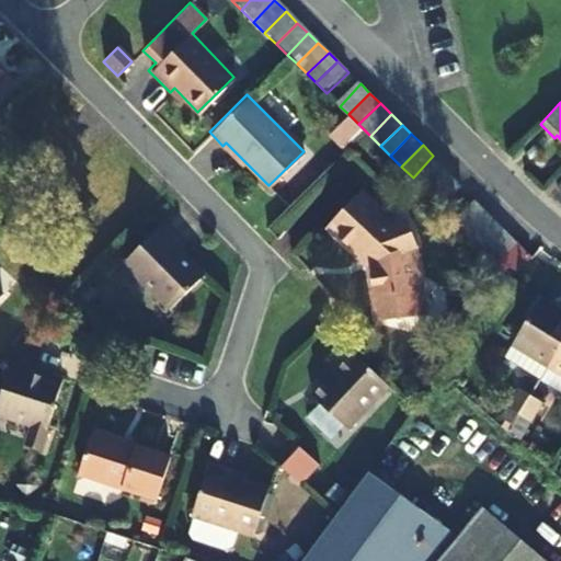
[(416,241),(408,218),(393,225),(362,192),(327,226),(366,264),(376,321),(423,312),(412,243),(416,241)]
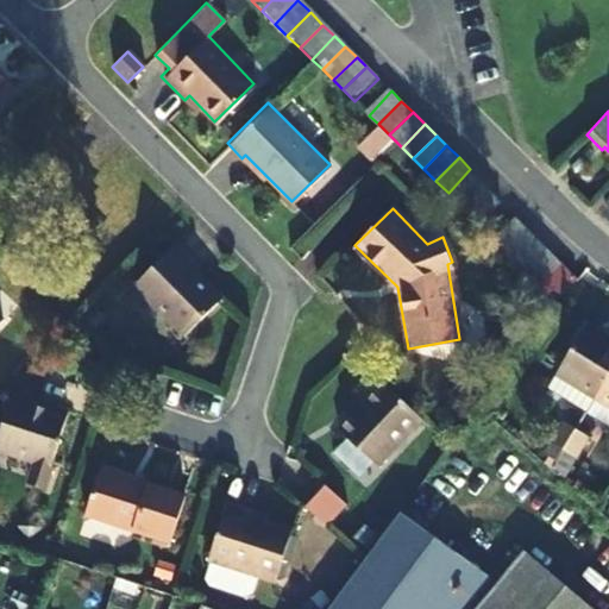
[(532,274),(554,251),(542,240),(520,263),(532,274)]
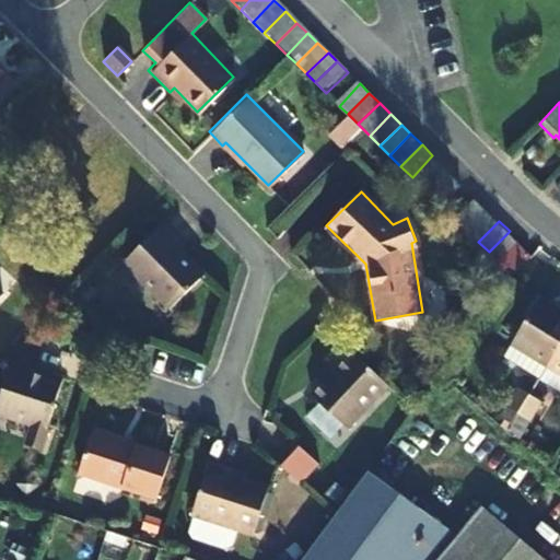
[(161,225),(123,264),(170,311),(206,275),(179,249),(182,247),(161,225)]
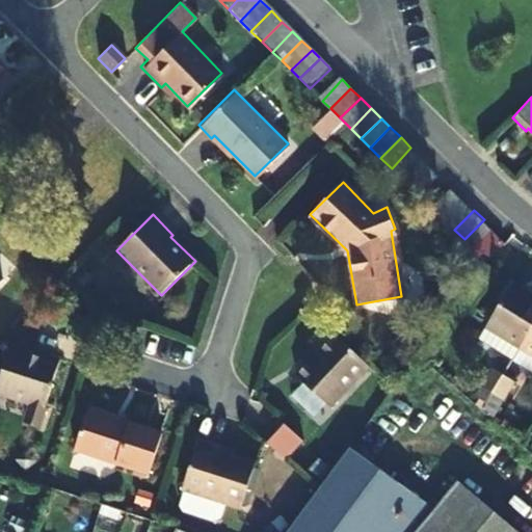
[(474,249),(494,230),(484,219),(464,239),(474,249)]
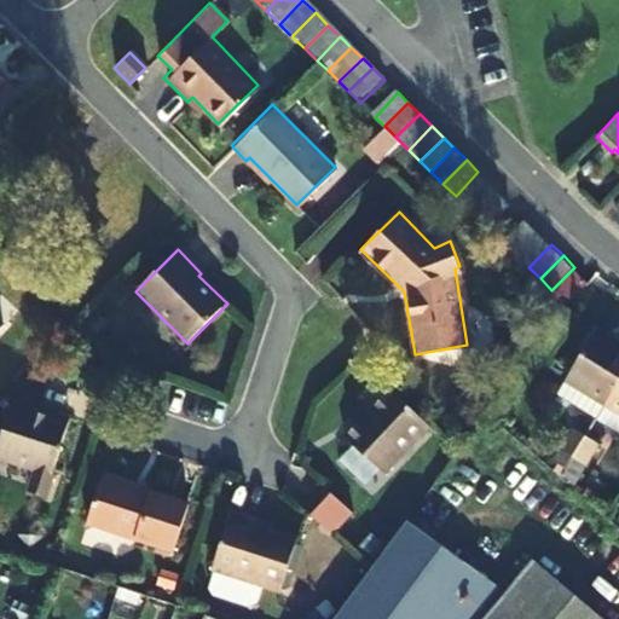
[(551,290),(572,310),(590,281),(574,267),(551,290)]
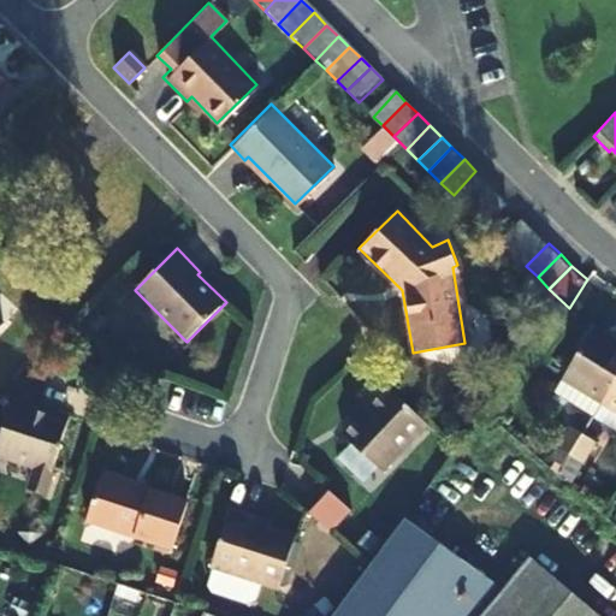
[(576,392),(597,404),(615,371),(615,342),(588,327),(558,377),(579,389),(576,392)]
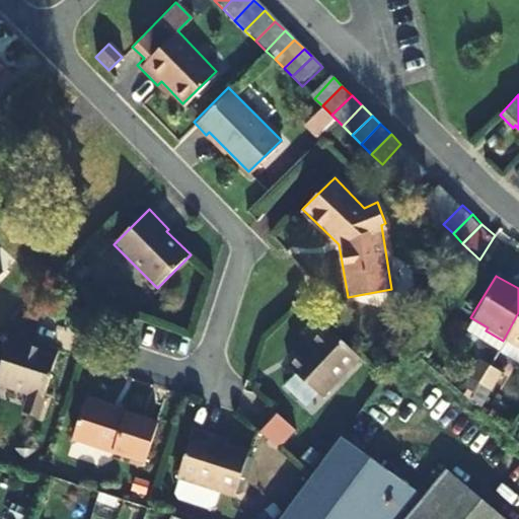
[(518,312),(503,341),(518,351),(518,312)]
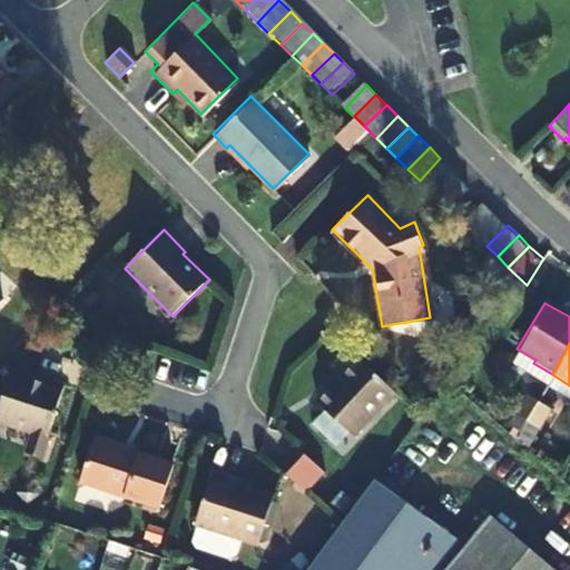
[(353,434),(394,390),(347,347),(328,367),(340,377),(317,402),(353,434)]
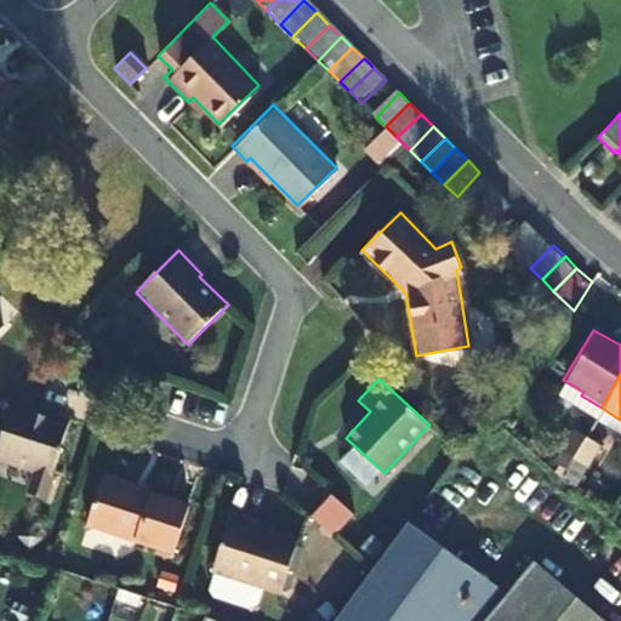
[(584,392),(563,380),(553,397),(573,409),(593,421),(594,420),(602,408),(581,396),(584,392)]
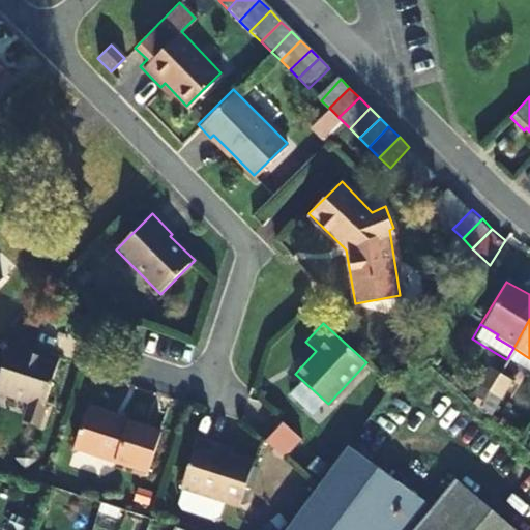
[(34,424),(57,356),(35,350),(33,356),(6,347),(0,365),(0,391),(28,401),(22,420),(34,424)]
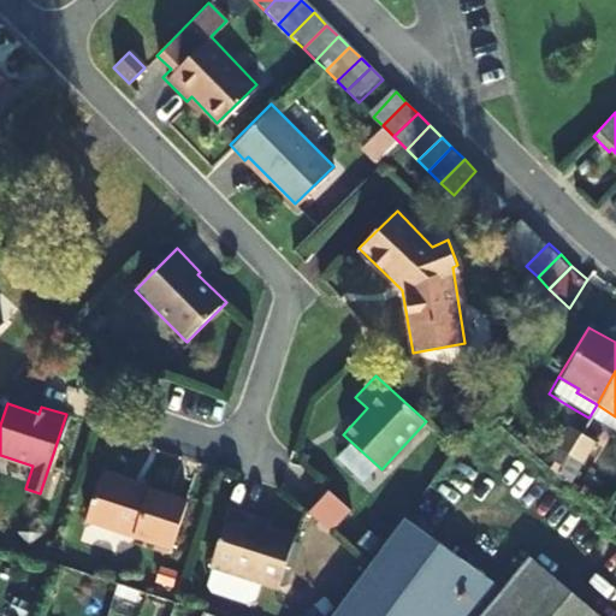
[(615,416),(597,404),(590,416),(615,431),(615,416)]
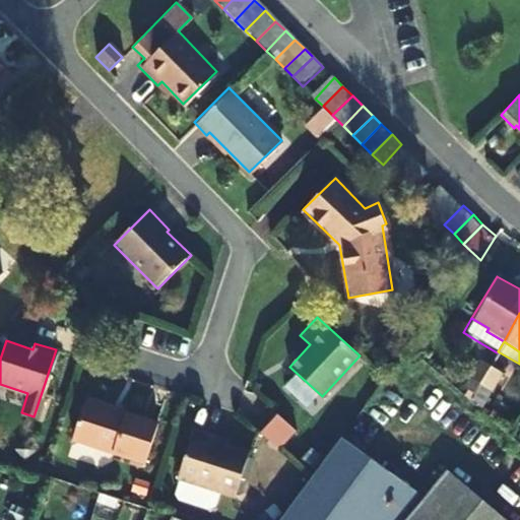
[(478,385),(489,368),(477,361),(467,378),(472,382),(478,385)]
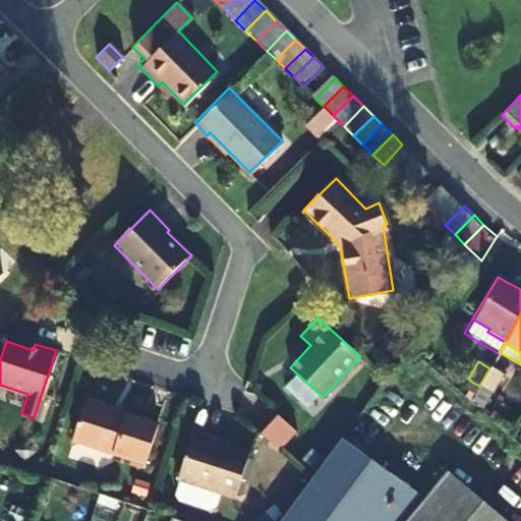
[(479,386),(489,392),(499,373),(489,368),(479,386)]
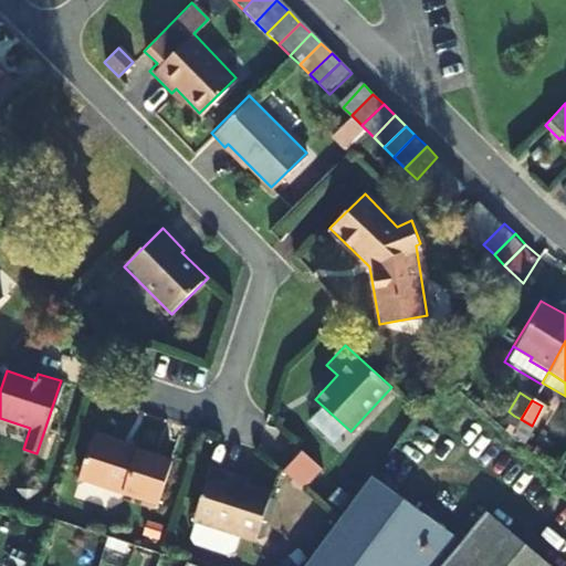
[(504,431),(510,437),(521,419),(514,416),(504,431)]
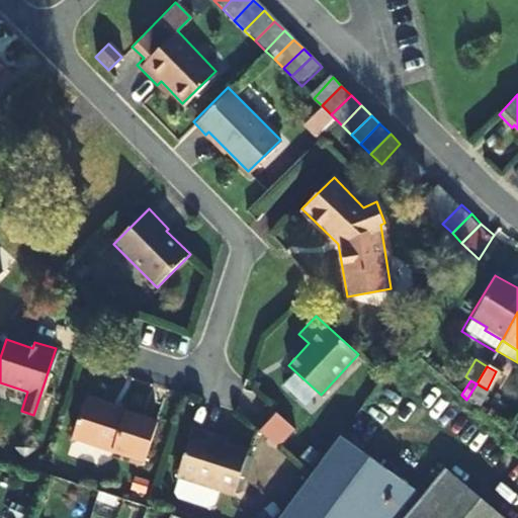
[(476,408),(487,390),(477,383),(466,400),(476,408)]
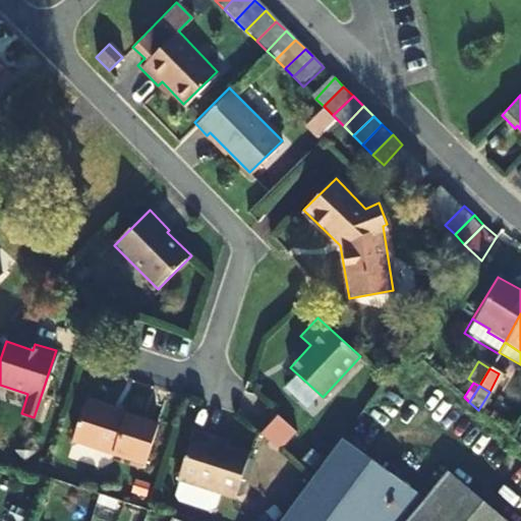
[(109,411),(82,402),(69,439),(141,464),(155,426),(125,416),(124,418),(108,413),(109,411)]
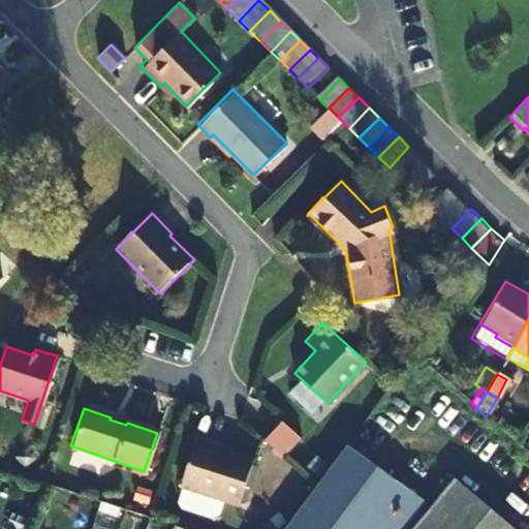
[(259,436),(281,457),(303,434),(280,413),(259,436)]
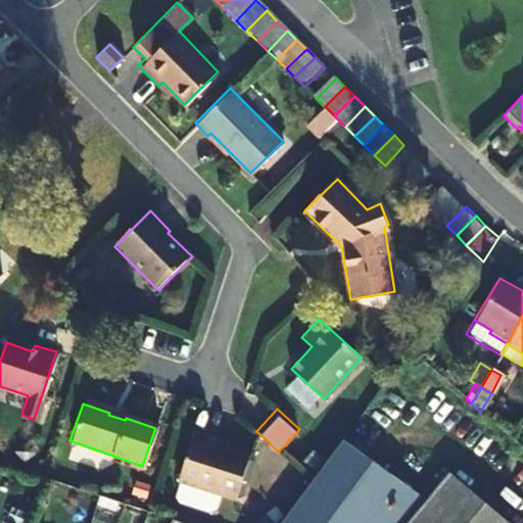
[(196,432),(180,479),(236,498),(250,456),(210,442),(212,437),(196,432)]
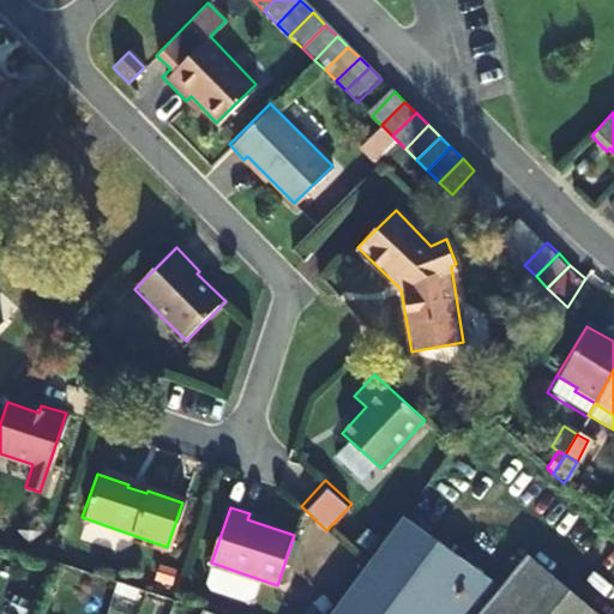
[(477,613),(501,588),(402,516),(327,613),(477,613)]
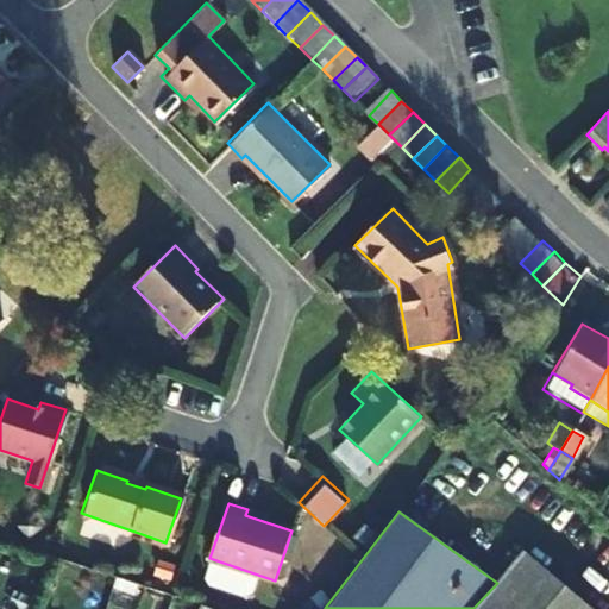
[(497,583),(473,608),(597,608),(529,547),(497,583)]
